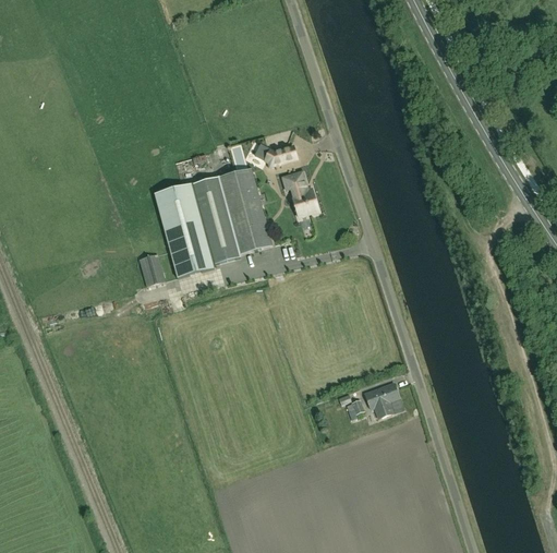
[(297,156),(292,143),(274,149),(261,142),(254,153),(267,159),(269,164),(297,156)]
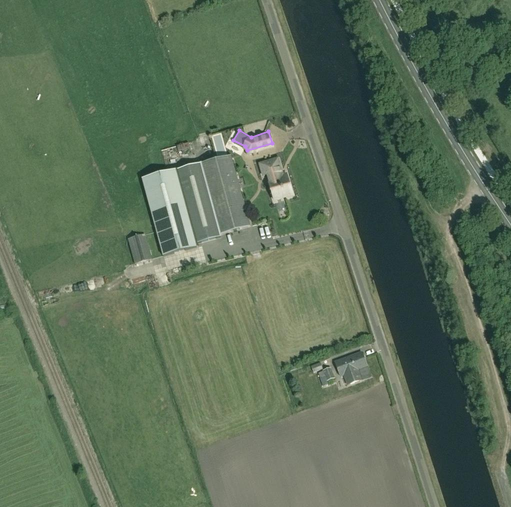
[(220,234),(219,231),(249,222),(230,152),(176,167),(195,241),(220,234)]
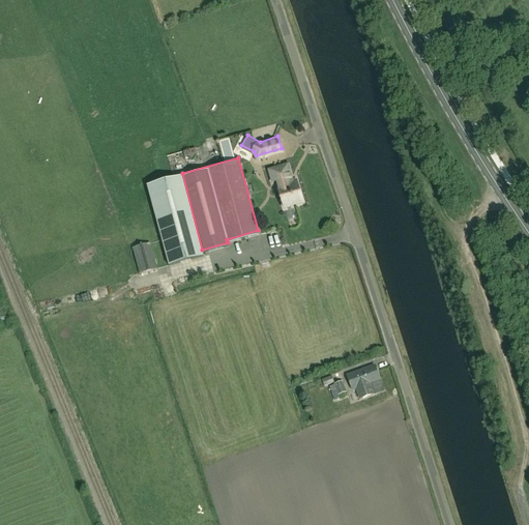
[(271,178),(274,177),(283,203),(302,198),(295,175),(292,176),(287,159),(267,166),(271,178)]
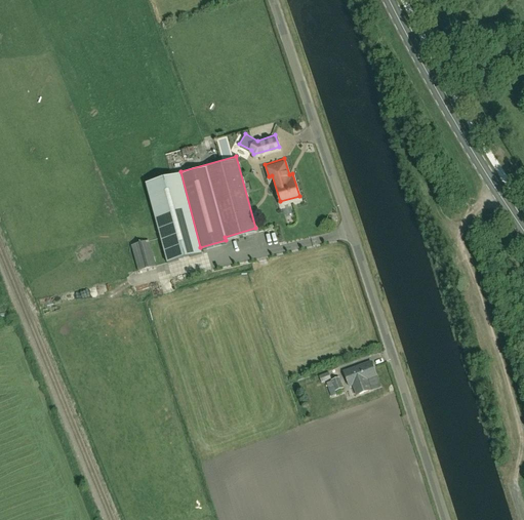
[(166,258),(200,249),(179,171),(145,181),(166,258)]
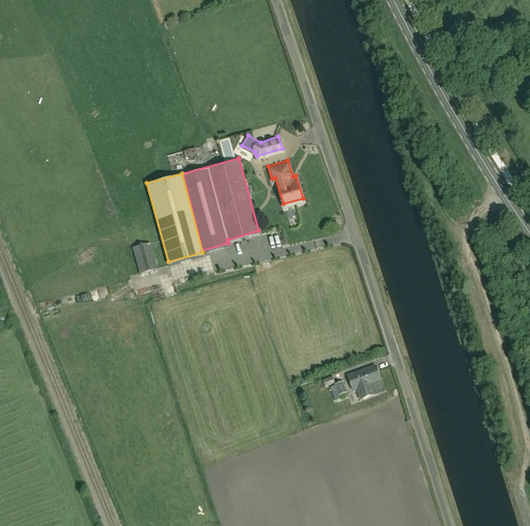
[(157,265),(149,240),(132,244),(139,270),(157,265)]
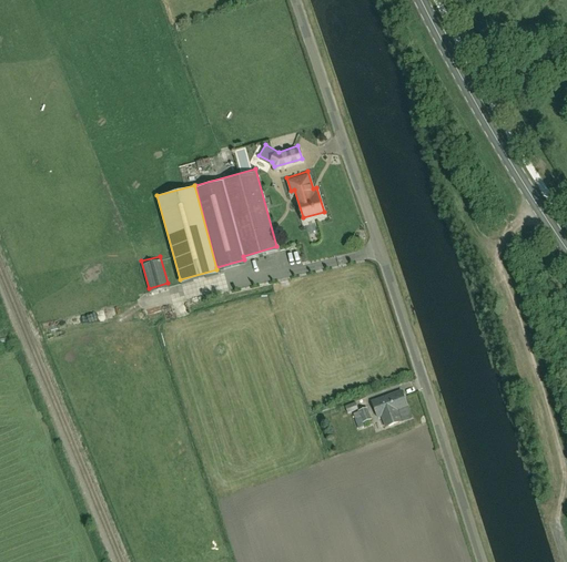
[(191,292),(188,282),(173,285),(176,295),(191,292)]
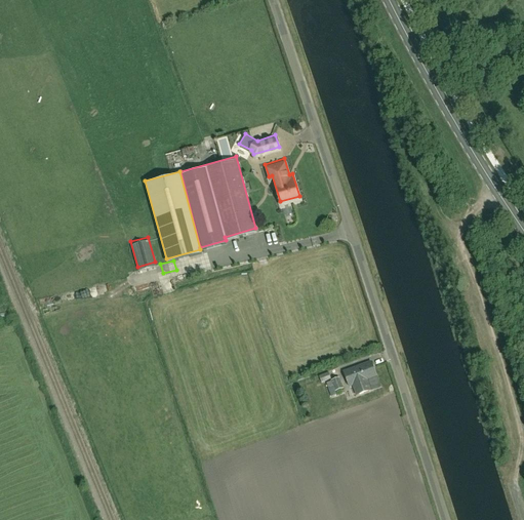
[(366,375),(375,371),(370,357),(343,367),(348,382),(352,381),(356,391),(370,386),(366,375)]
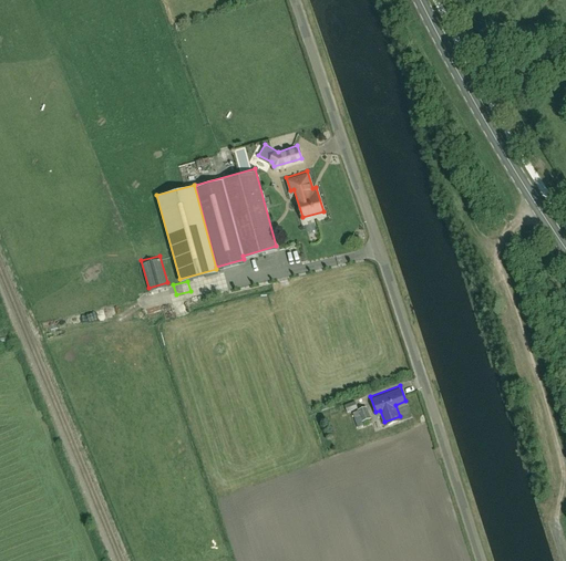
[(353,397),(343,401),(346,408),(357,404),(353,397)]
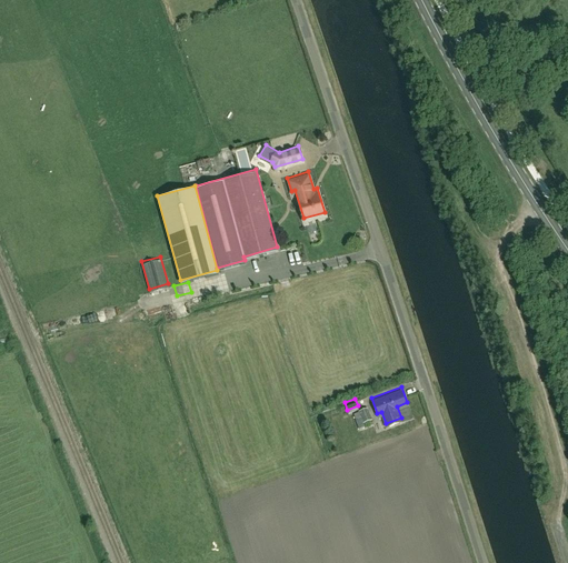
[(362,419),(371,415),(367,404),(359,408),(361,413),(362,419)]
